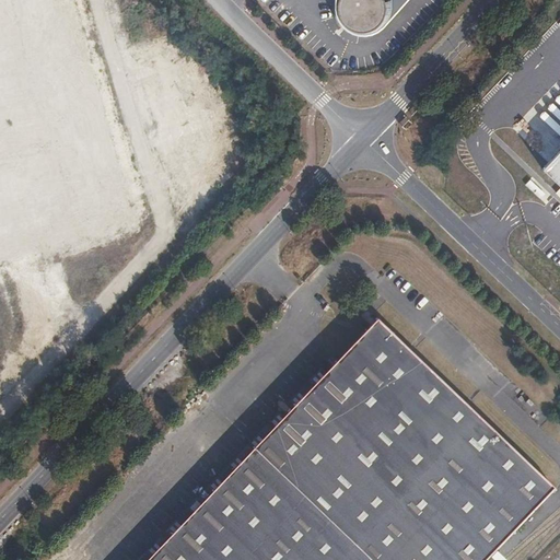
[(337,0),(337,1),(337,3),(336,6),(336,8),(336,10),(336,12),(337,14),(337,16),(338,19),(339,21),(340,22),(341,24),(342,25),(345,27),(347,28),(348,30),(350,31),(352,32),(354,32),(356,33),(358,33),(360,33),(362,33),(364,33),(366,32),(369,32),(371,31),(373,30),(374,28),(376,26),(377,25),(380,24),(381,22),(382,20),(383,18),(383,16),(384,14),(384,12),(384,10),(384,8),(384,6),(384,3),(383,1),(383,0),(337,0)]
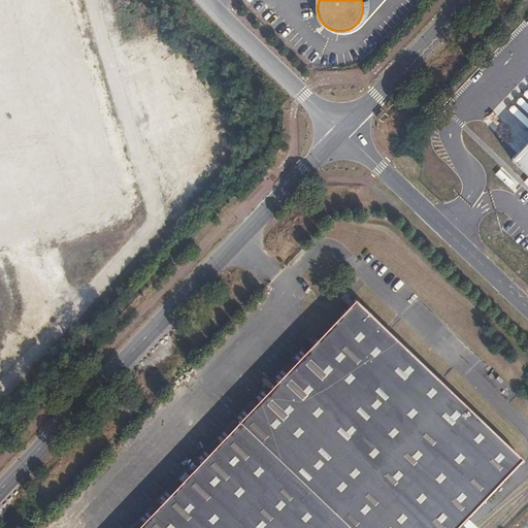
[(527,143),(510,161),(527,176),(527,143)]
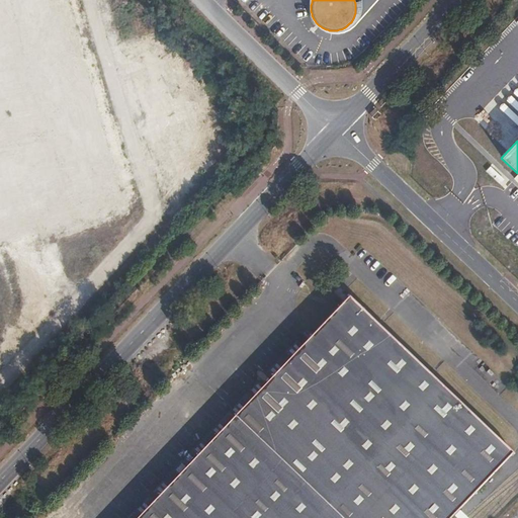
[(350,295),(137,517),(450,517),(459,509),(513,452),(350,295)]
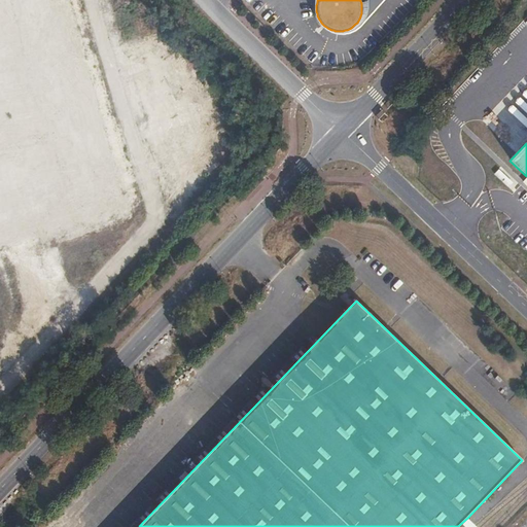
[(441,336),(450,326),(446,322),(436,331),(441,336)]
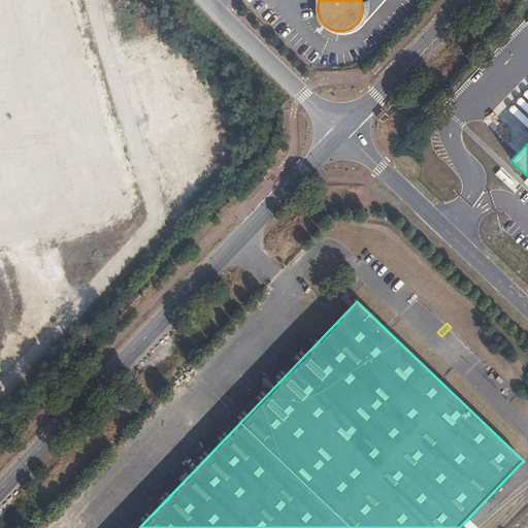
[(459,527),(469,527),(472,524),(468,519),(459,527)]
